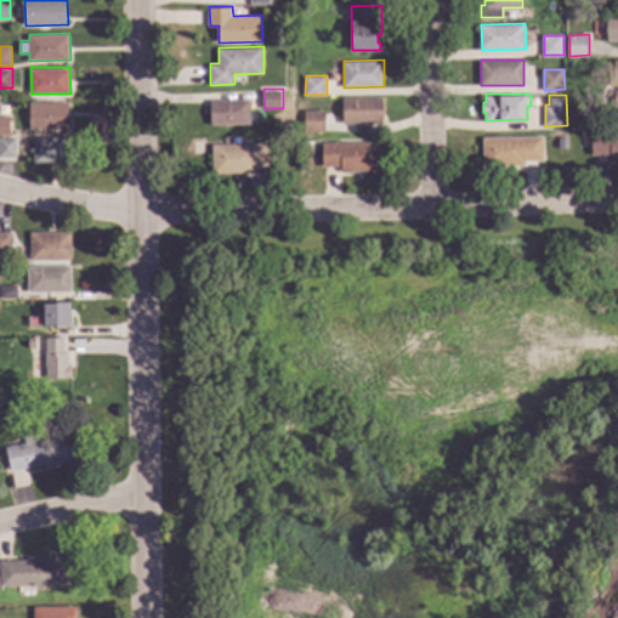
[(384,122),(344,123),(344,97),(383,96),(384,122)]
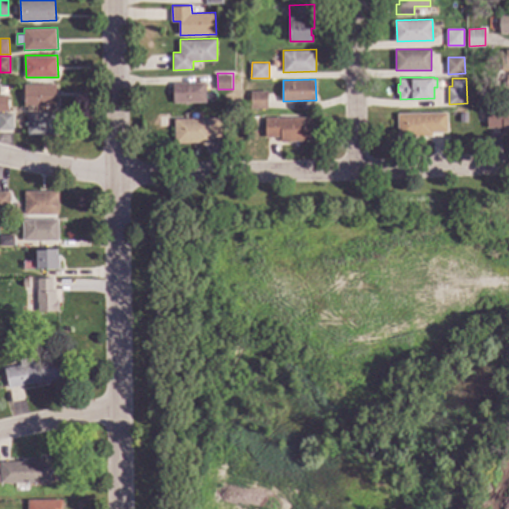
[(207,86),(208,86),(208,96),(207,96),(207,102),(174,103),(174,82),(207,81),(207,86)]
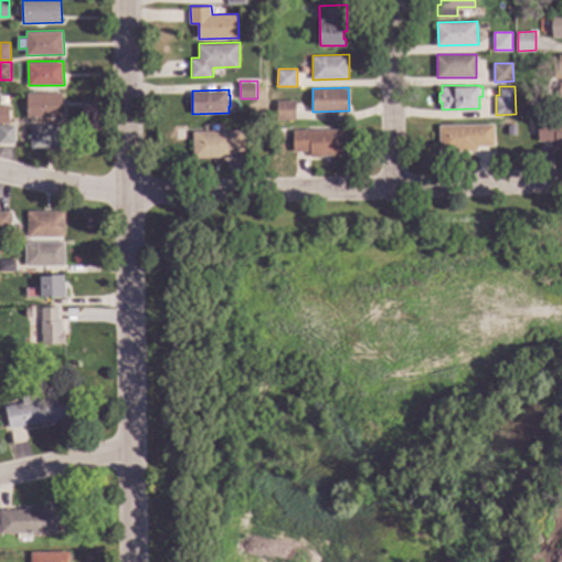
[(63,115),(28,116),(28,92),(62,92),(63,115)]
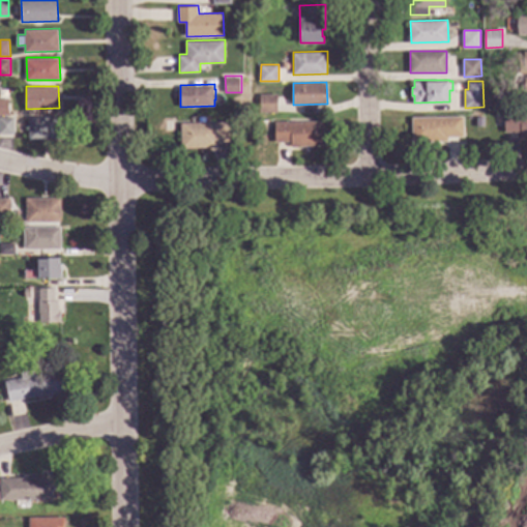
[(279,112),(260,112),(260,93),(277,93),(279,112)]
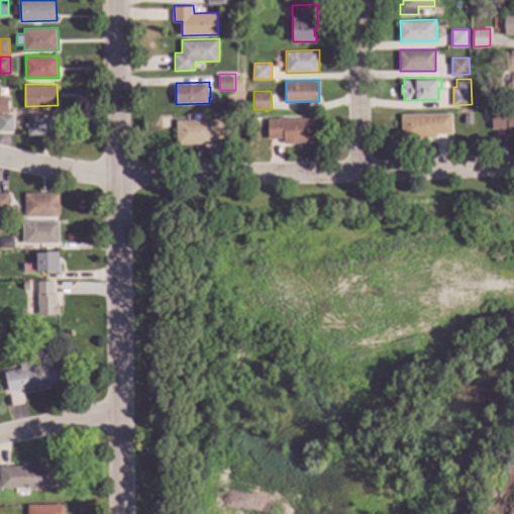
[(10,111),(0,111),(0,95),(10,95),(10,111)]
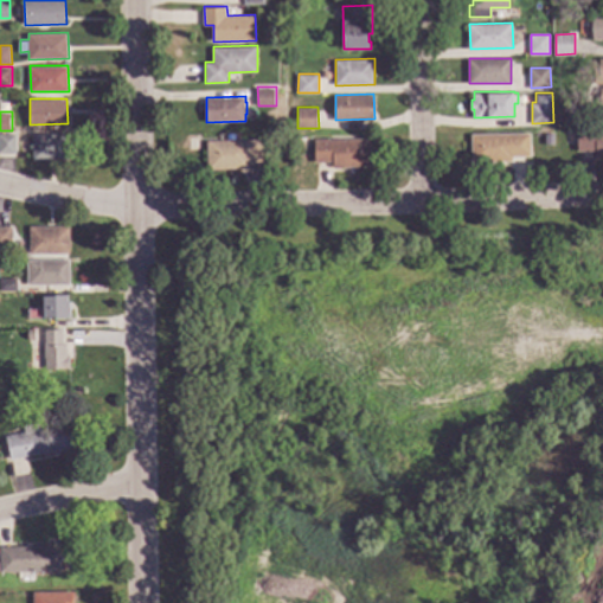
[(602,155),(596,155),(596,151),(578,151),(578,128),(602,127),(602,155)]
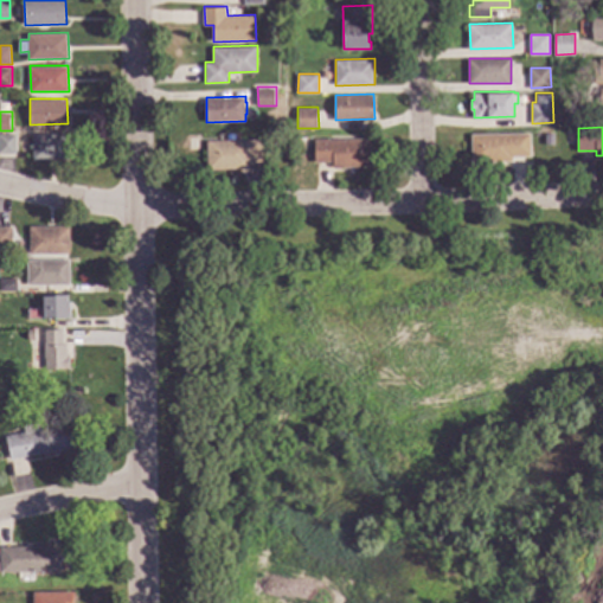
[(69,159),(34,160),(33,133),(69,132),(69,159)]
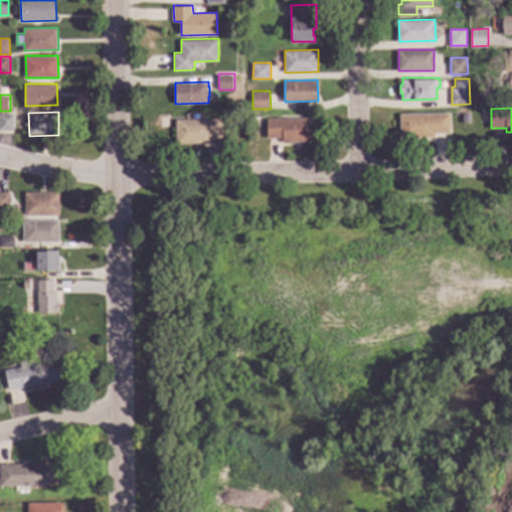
[(14,130),(0,130),(0,113),(14,113),(14,130)]
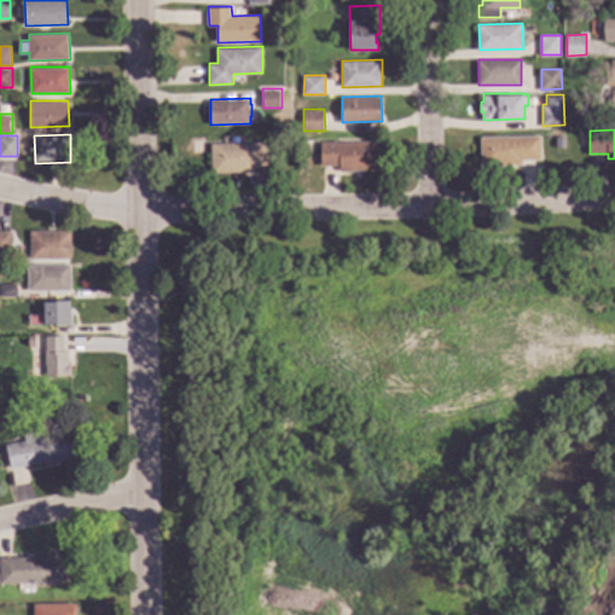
[(543,158),(523,158),(523,163),(482,164),(482,137),(541,135),(543,158)]
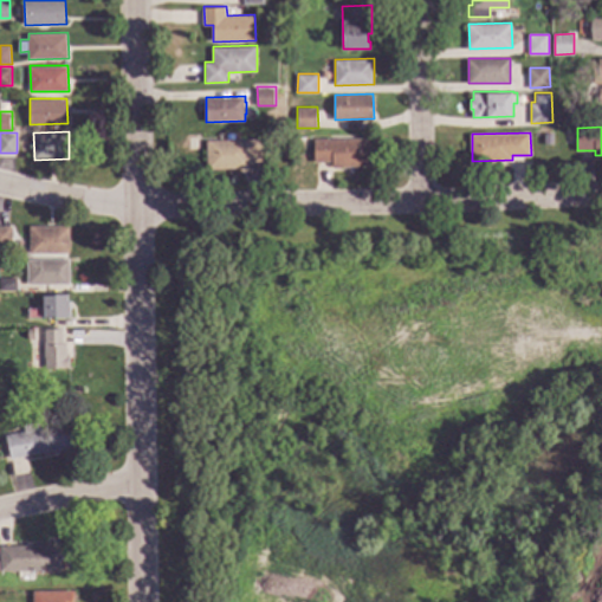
[(371,146),(373,146),(373,159),(371,159),(371,166),(332,167),(332,161),(315,161),(315,138),(371,137),(371,146)]
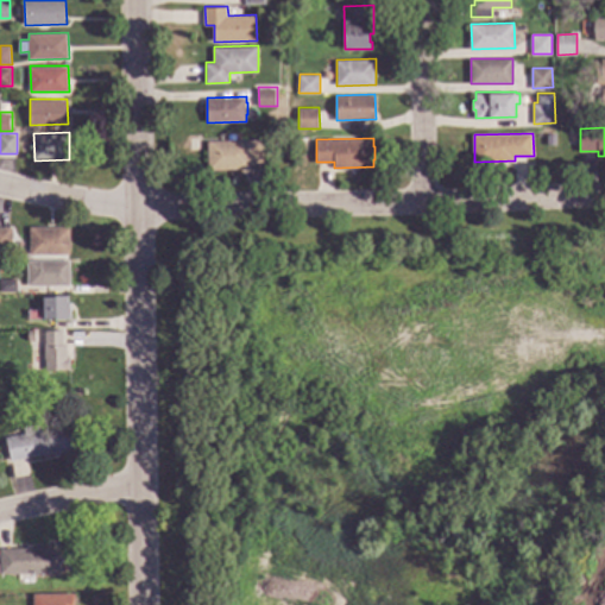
[(268,163),(250,163),(250,169),(208,169),(208,140),(268,139),(268,163)]
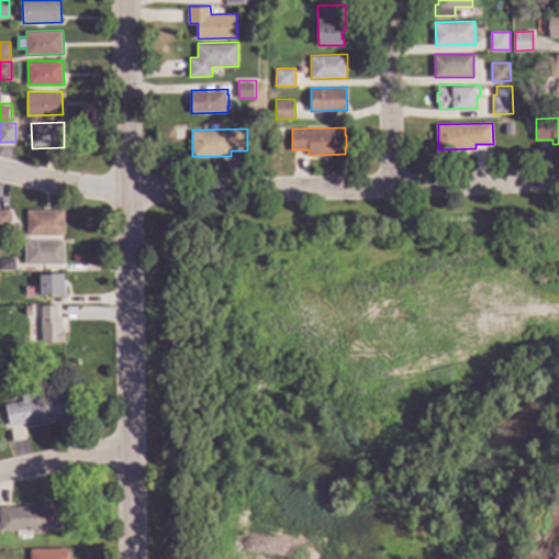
[(12,228),(0,228),(0,209),(12,209),(12,228)]
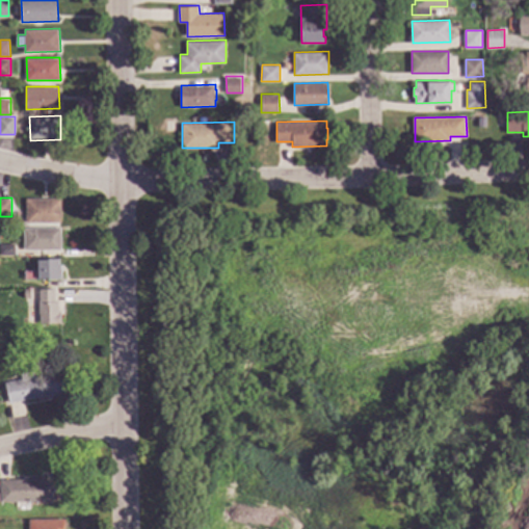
[(63,221),(27,221),(27,199),(62,197),(63,221)]
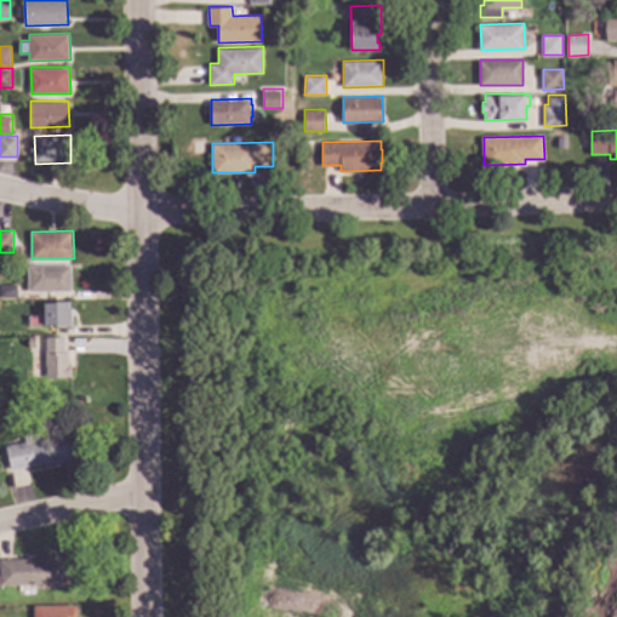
[(72,291),(29,291),(29,264),(72,264),(72,291)]
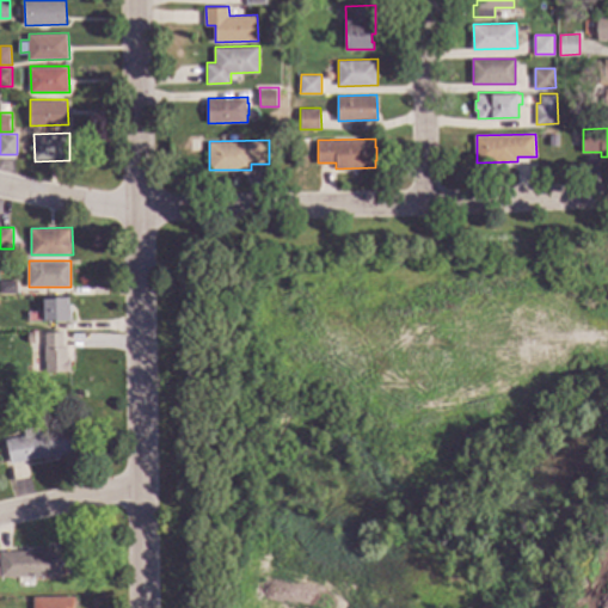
[(0,280),(18,280),(18,293),(0,293),(0,280)]
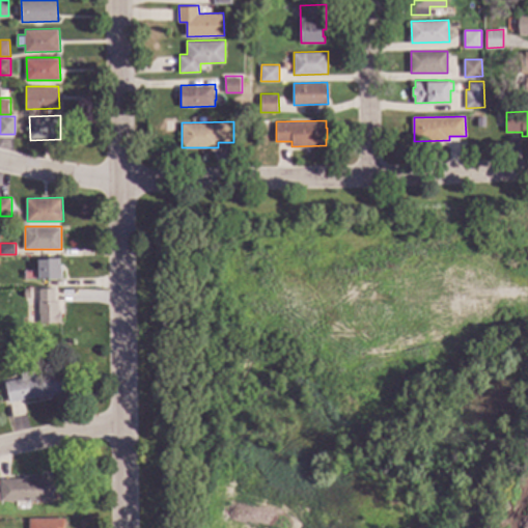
[(60,262),(62,262),(62,277),(25,278),(25,269),(38,268),(38,256),(60,256),(60,262)]
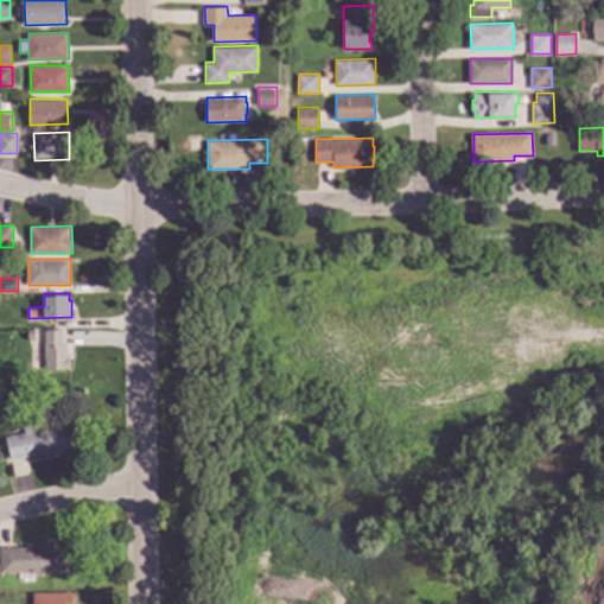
[(64,343),(68,343),(68,357),(70,357),(71,368),(68,368),(68,369),(46,369),(44,329),(63,329),(64,343)]
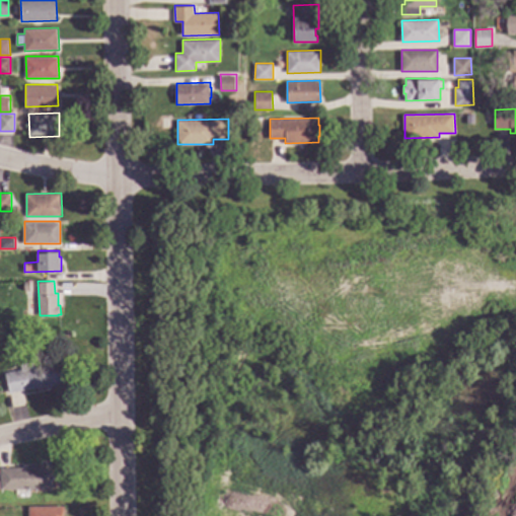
[(34,368),(61,362),(65,382),(39,388),(38,386),(10,392),(6,372),(22,369),(21,363),(32,361),(34,368)]
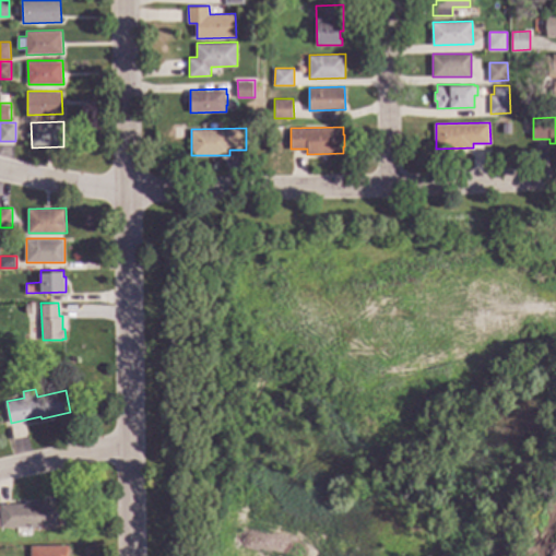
[(56,503),(67,503),(67,515),(56,515),(56,525),(1,525),(1,503),(46,503),(45,495),(56,495),(56,503)]
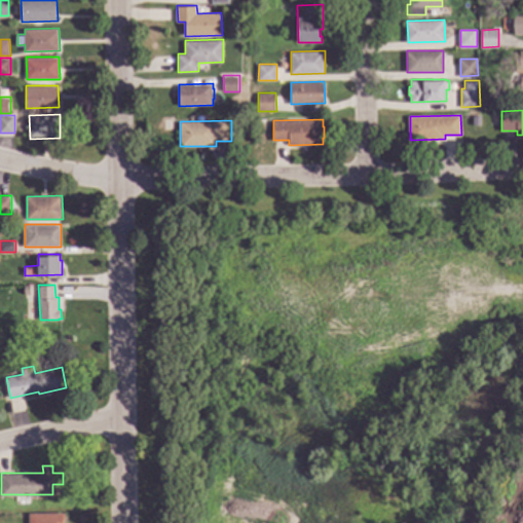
[(65,522),(30,522),(30,513),(65,513),(65,522)]
